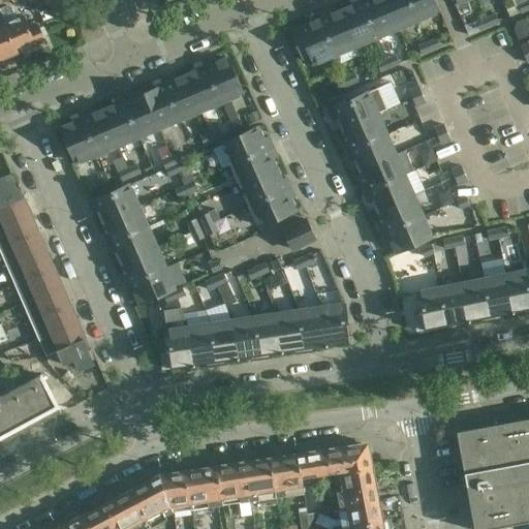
[(356,47),(377,37),(361,0),(354,0),(350,2),(352,7),(342,11),(356,47)]
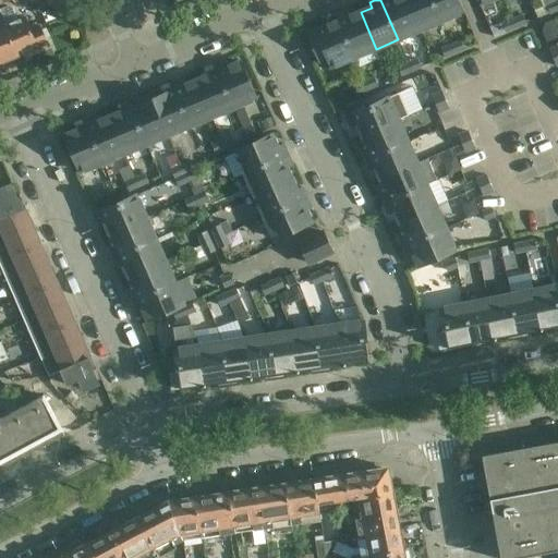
[(380,0),(398,39),(420,31),(405,0),(380,0)]
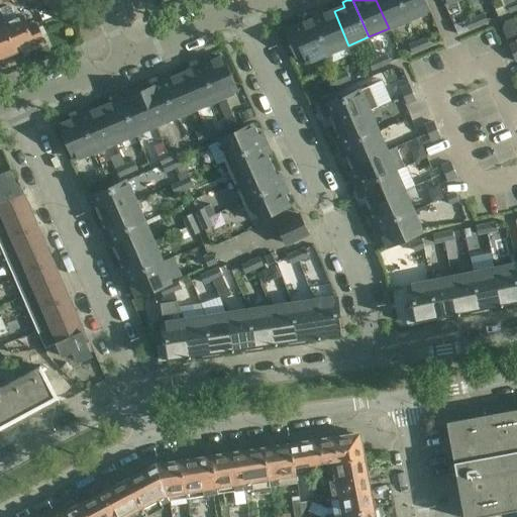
[(376,0),(389,28),(408,20),(400,0),(376,0)]
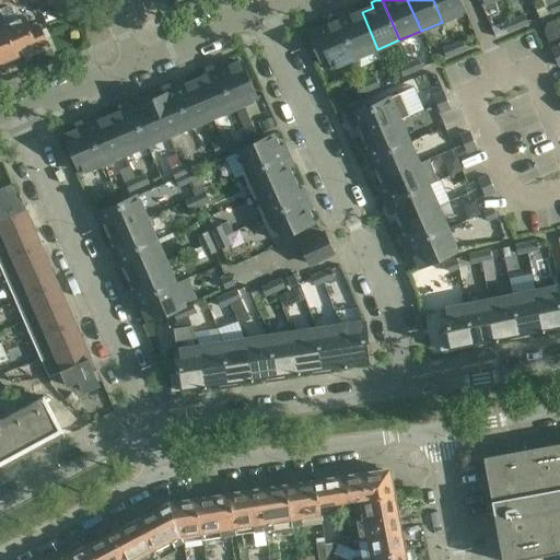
[(433,0),(442,22),(443,22),(465,12),(459,0),(433,0)]
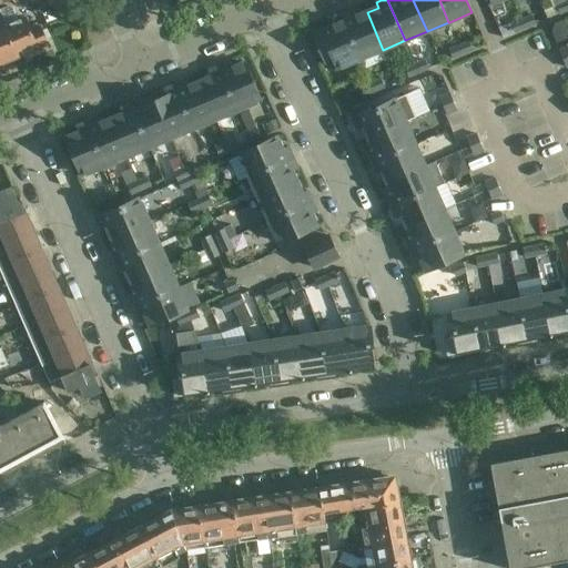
[(567,10),(567,8),(566,2),(555,6),(559,14),(567,10)]
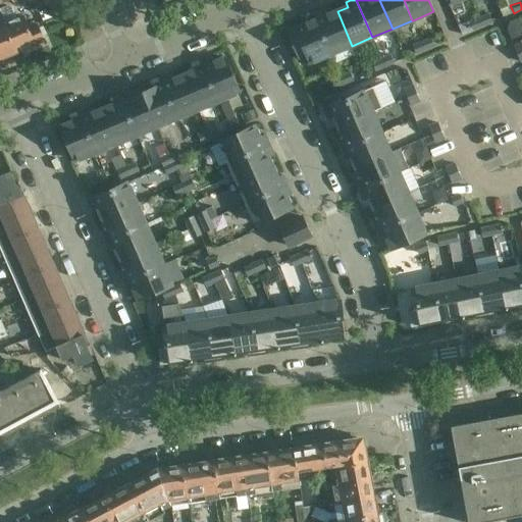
[(331,54),(352,46),(337,11),(327,15),(325,11),(315,15),(331,54)]
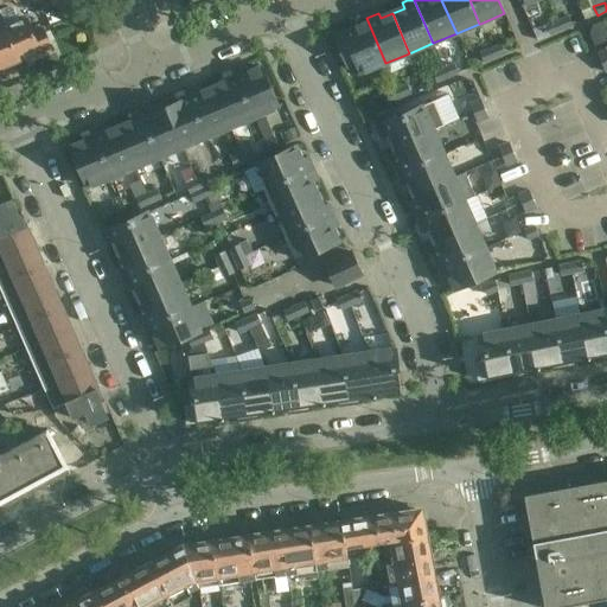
[(557,21),(561,31),(572,26),(568,17),(557,21)]
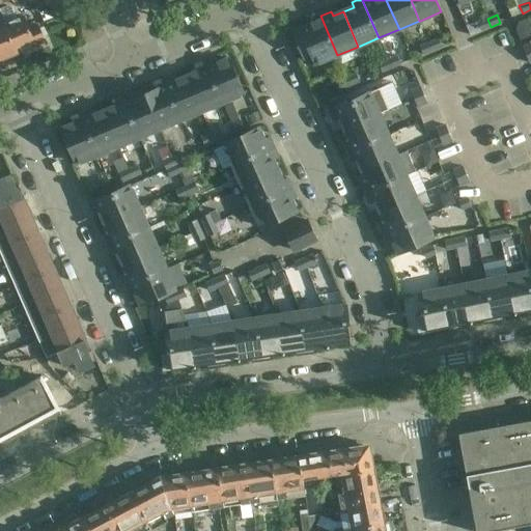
[(320,16),(319,16),(322,21),(292,32),(304,58),(311,55),(315,64),(337,55),(320,16)]
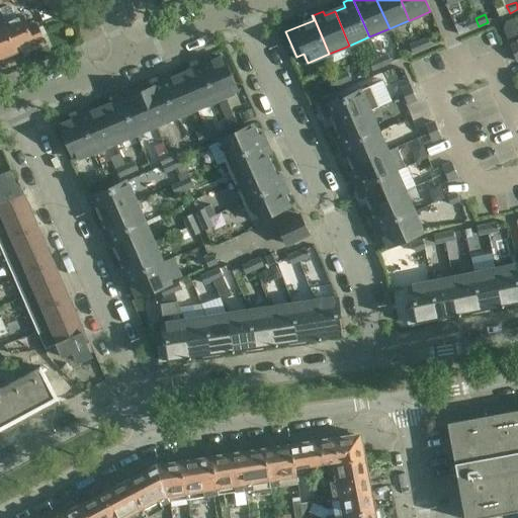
[(0,60),(17,53),(5,24),(2,16),(0,16),(0,60)]
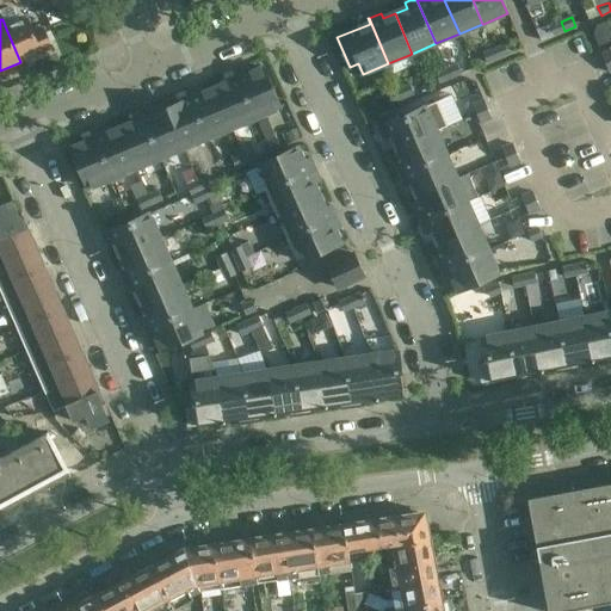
[(6,29),(20,62),(51,49),(42,30),(34,34),(28,19),(6,29)]
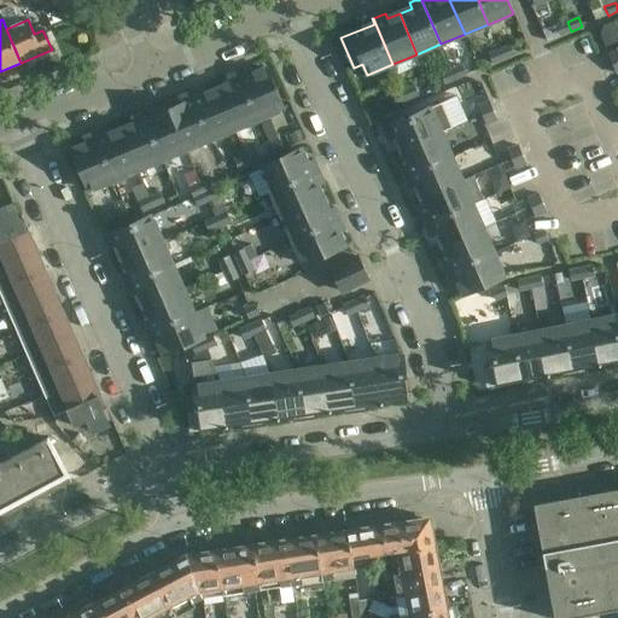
[(571,31),(567,22),(557,27),(560,35),(571,31)]
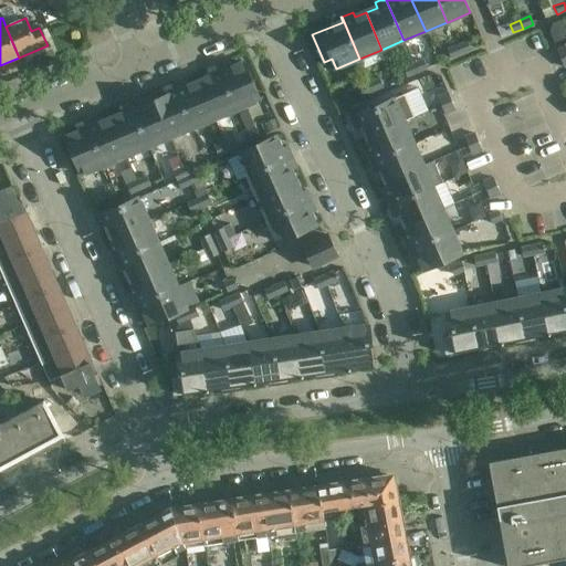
[(457,46),(460,54),(471,50),(468,42),(457,46)]
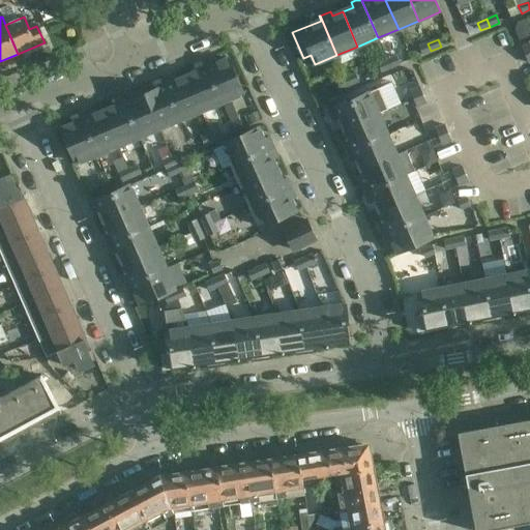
[(431,51),(428,43),(418,48),(421,55),(431,51)]
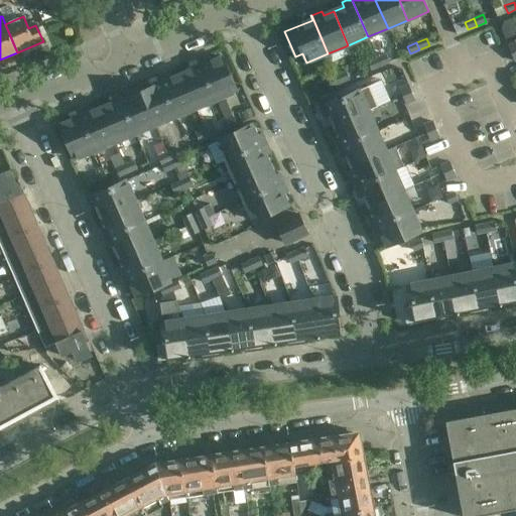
[(377,58),(380,67),(389,62),(386,55),(377,58)]
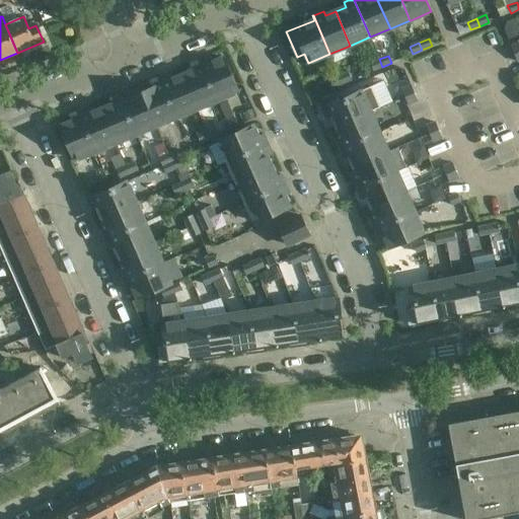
[(216,100),(237,92),(223,58),(213,63),(210,58),(201,62),(216,100)]
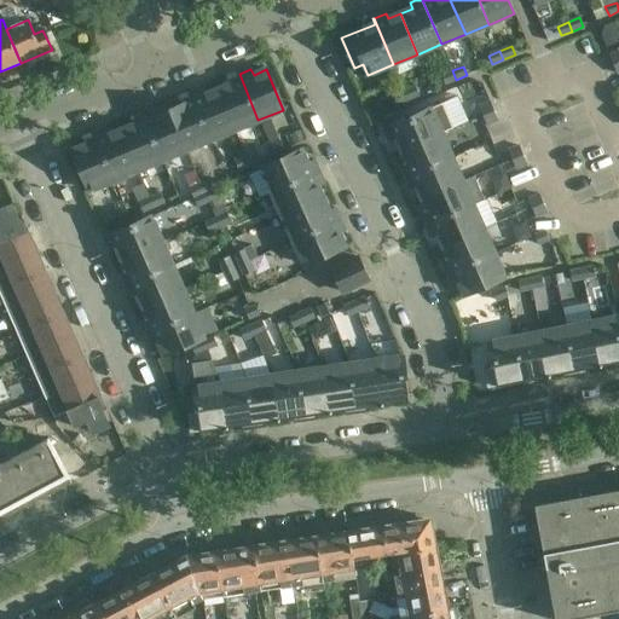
[(456,80),(452,70),(440,75),(444,85),(456,80)]
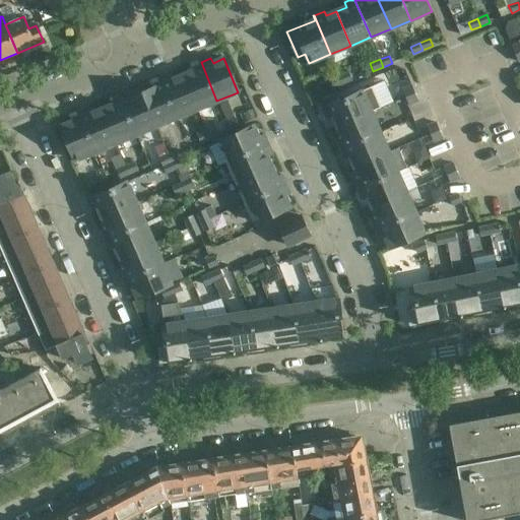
[(197,110),(216,101),(201,62),(191,66),(193,71),(183,75),(197,110)]
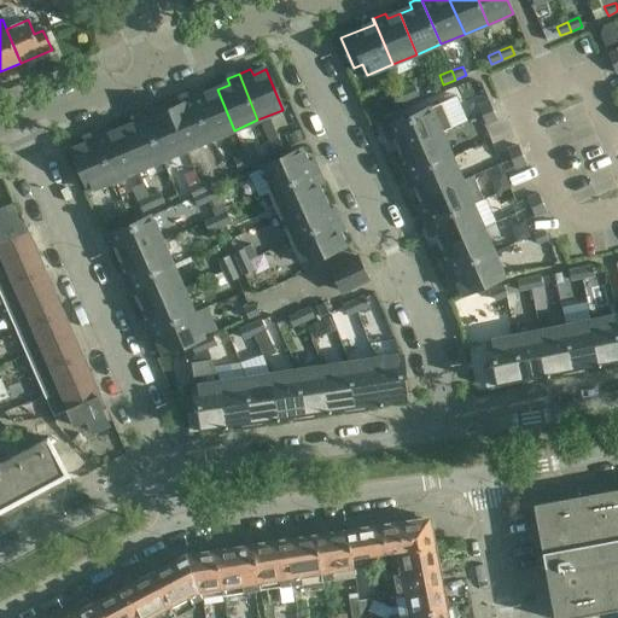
[(403,91),(407,100),(418,95),(414,86),(403,91)]
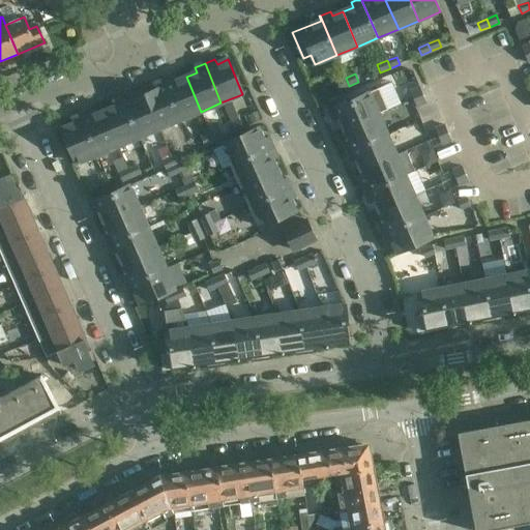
[(180,120),(201,112),(186,77),(176,82),(174,77),(164,81),(180,120)]
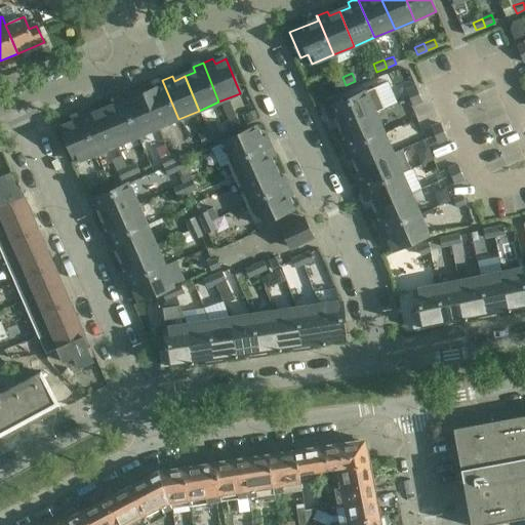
[(346,85),(342,77),(333,81),(336,88),(346,85)]
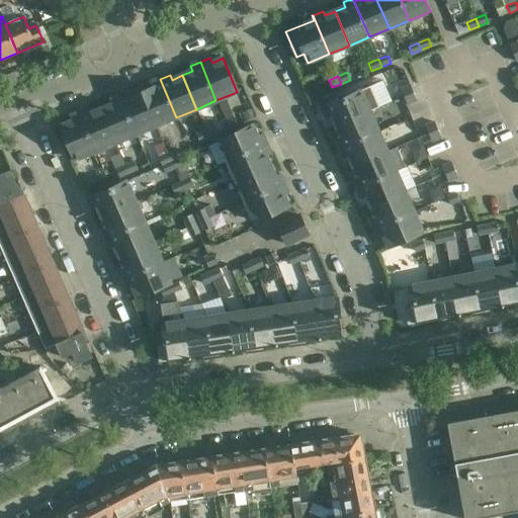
[(156,125),(176,117),(160,79),(150,83),(152,88),(142,92),(156,125)]
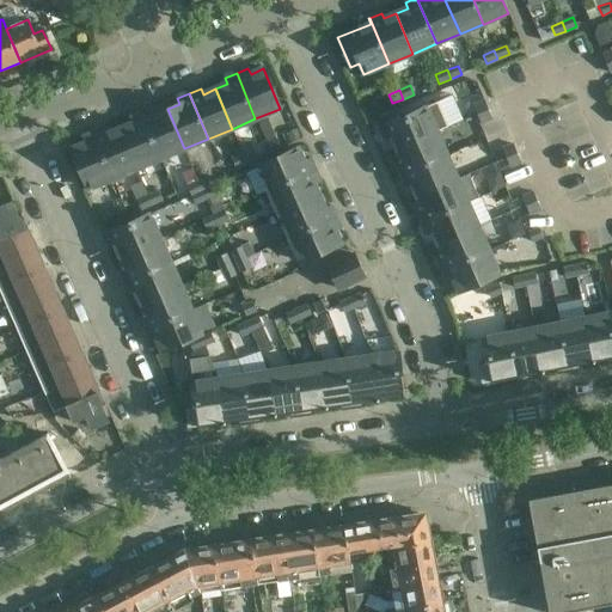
[(477,115),(488,110),(484,102),(473,105),(477,115)]
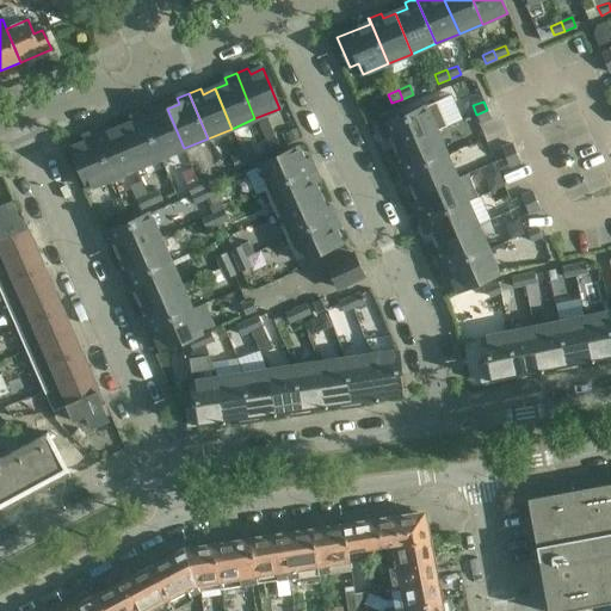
[(160,159),(184,148),(167,109),(155,113),(153,107),(141,113),(160,159)]
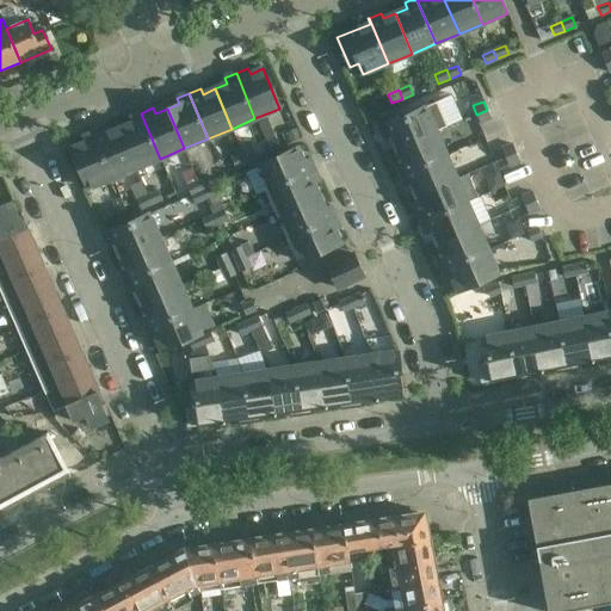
[(436,131),(425,107),(380,127),(386,140),(392,137),(396,149),(436,131)]
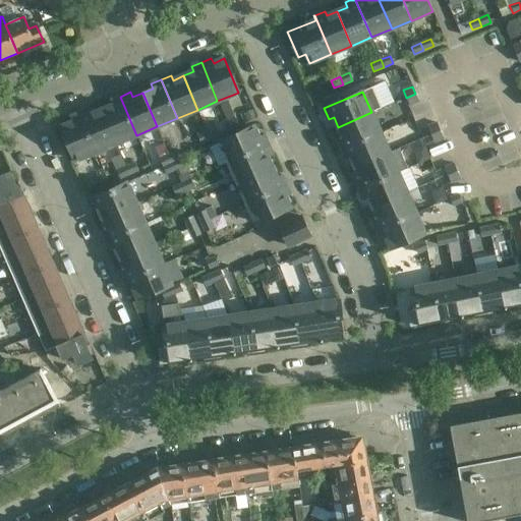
[(415,94),(406,98),(409,105),(418,101),(415,94)]
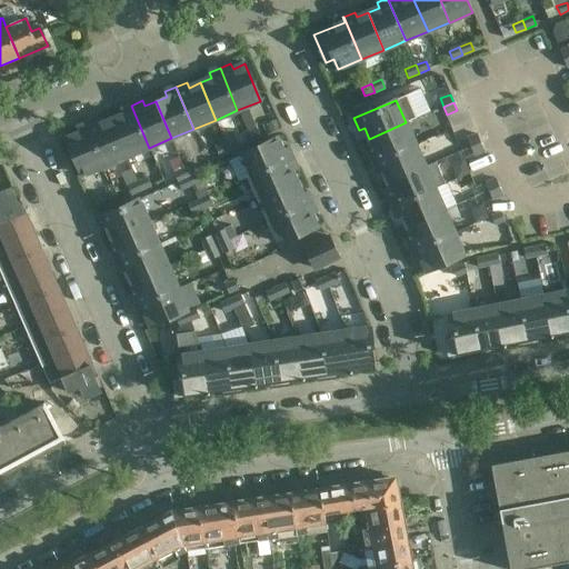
[(127,157),(149,148),(131,106),(120,110),(122,116),(111,120),(127,157)]
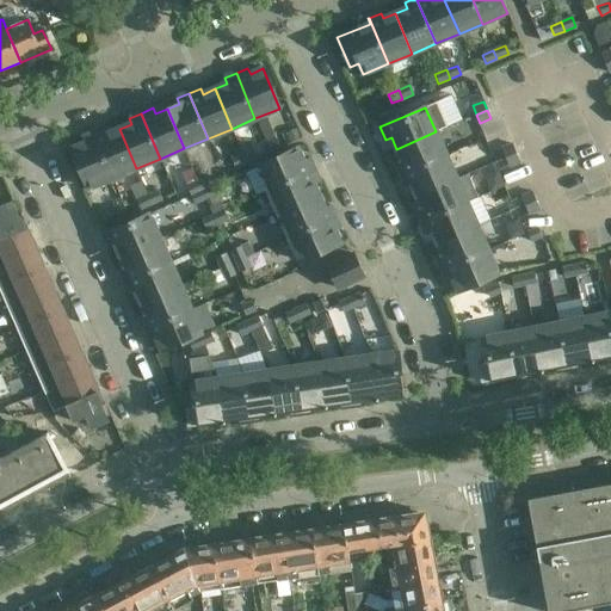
[(112,178),(136,168),(119,129),(107,134),(105,128),(93,133),(112,178)]
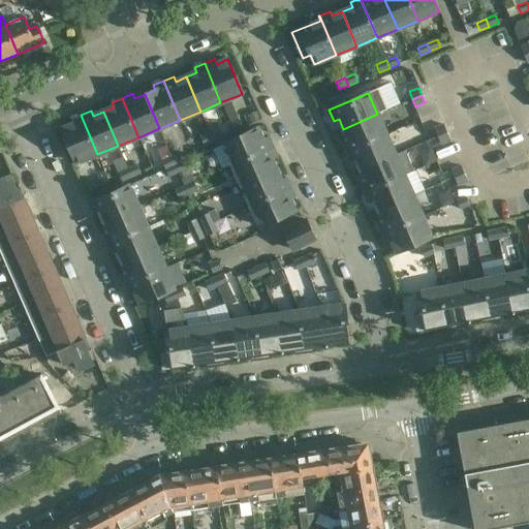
[(386,134),(377,114),(343,129),(347,139),(342,142),(347,152),(386,134)]
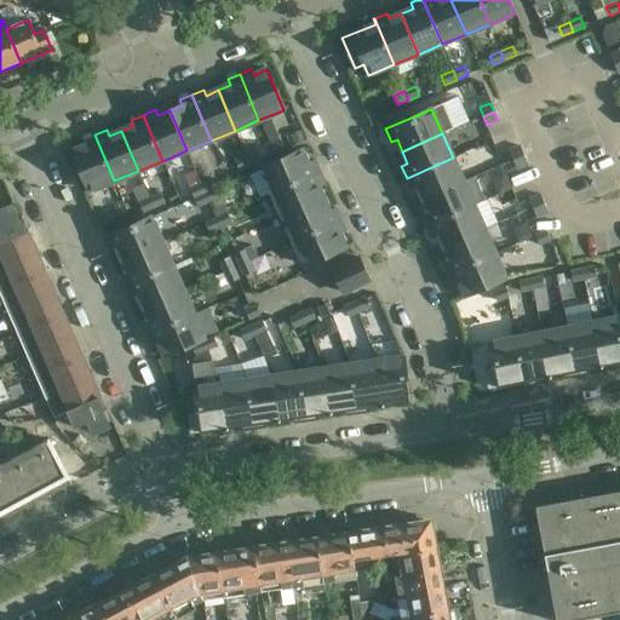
[(89,191),(114,181),(95,135),(82,139),(85,145),(72,151),(89,191)]
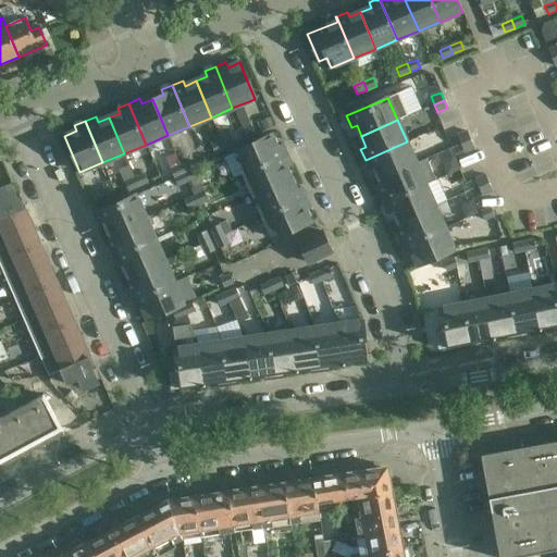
[(246,139),(256,135),(251,126),(242,132),(246,139)]
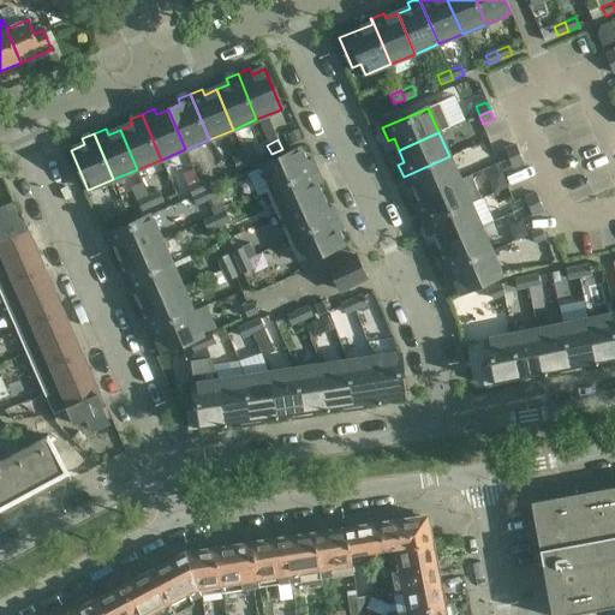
[(508,159),(519,155),(515,145),(505,150),(508,159)]
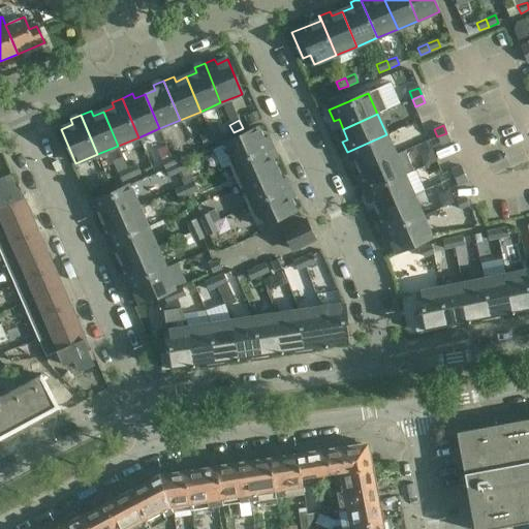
[(257,128),(214,148),(223,168),(232,164),(272,147),(267,137),(261,139),(257,128)]
